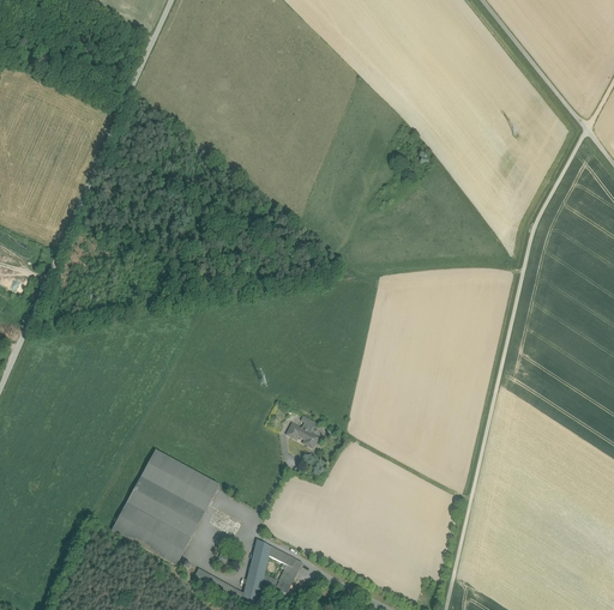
[(304,424),(301,428),(309,432),(309,429),(312,430),(314,426),(304,420),(301,424),(304,424)]
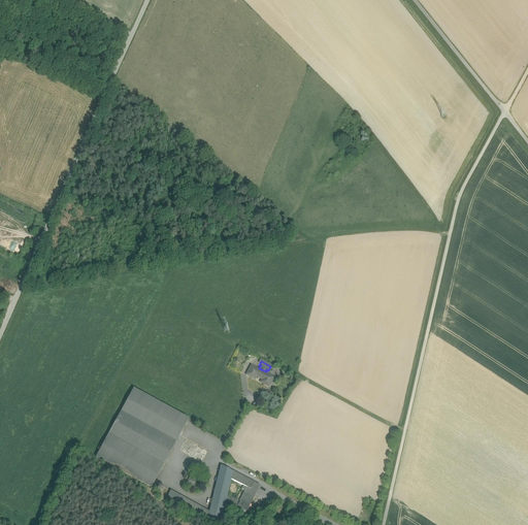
[(252,364),(246,372),(255,376),(257,371),(264,374),(261,380),(268,384),(273,375),(266,371),(259,368),(252,364)]
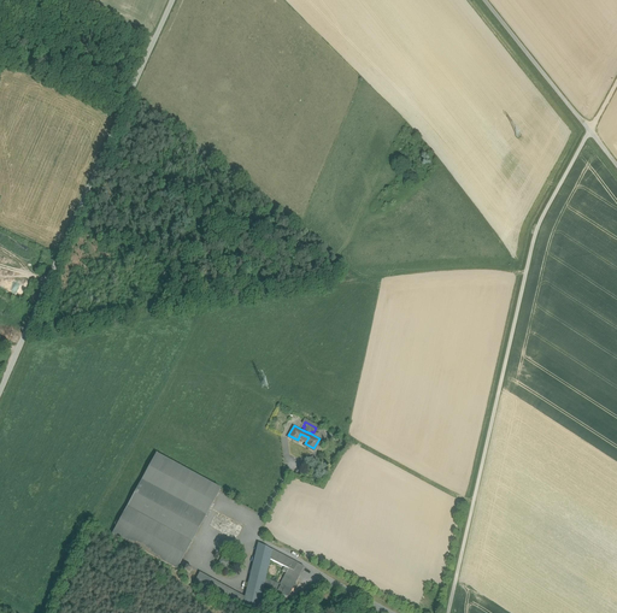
[(221,485),(157,451),(112,531),(176,566),(221,485)]
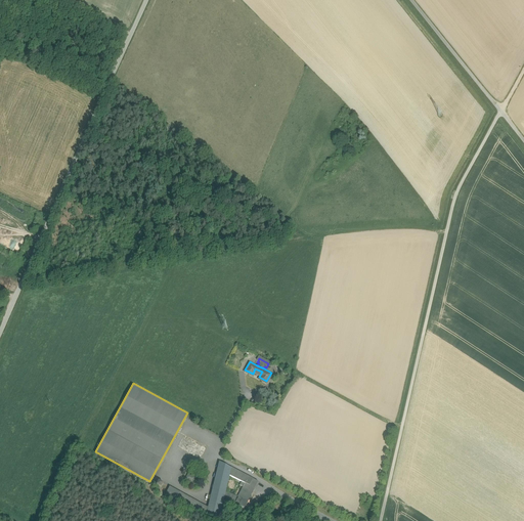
[(206,445),(183,433),(178,444),(200,456),(206,445)]
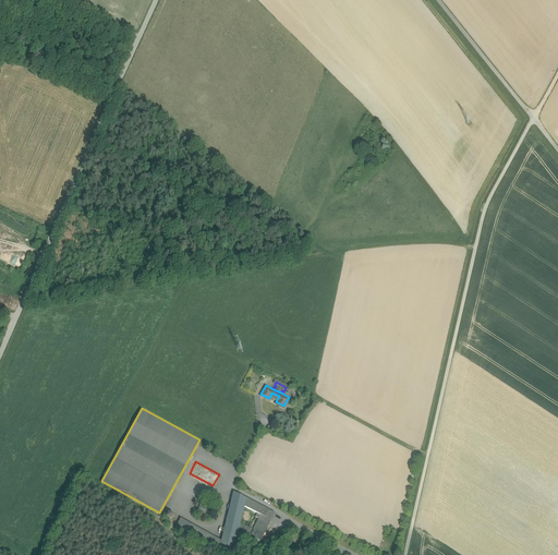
[(234,489),(221,538),(181,516),(177,523),(219,546),(219,547),(232,551),(239,526),(240,520),(244,504),(246,495),(234,489)]
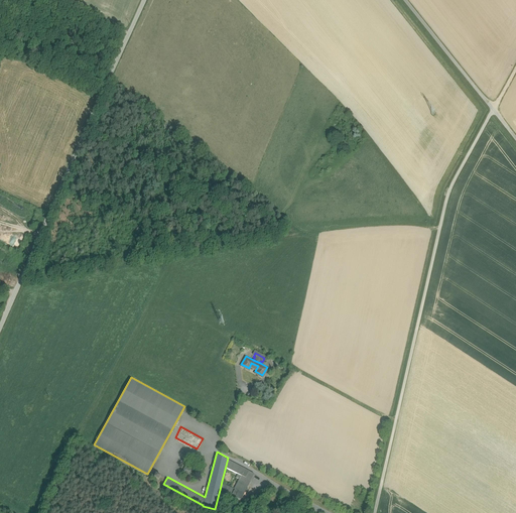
[(254,472),(228,458),(226,466),(238,472),(236,476),(239,477),(234,486),(235,487),(232,492),(240,497),(254,472)]
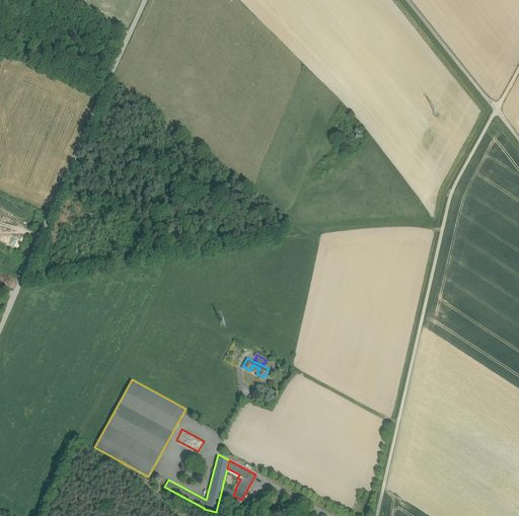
[(194,470),(187,466),(183,471),(192,475),(194,470)]
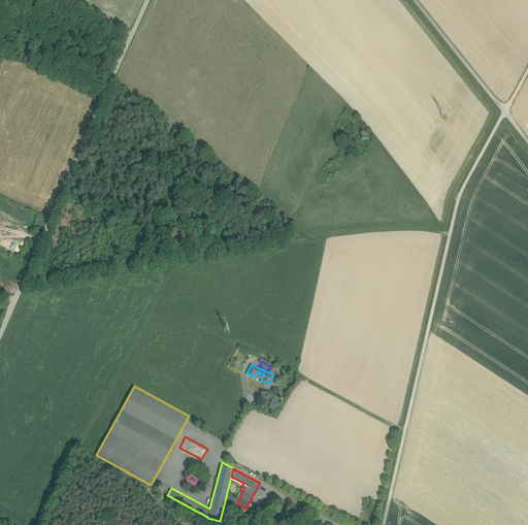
[(238,497),(227,492),(226,497),(236,503),(238,498),(238,497)]
